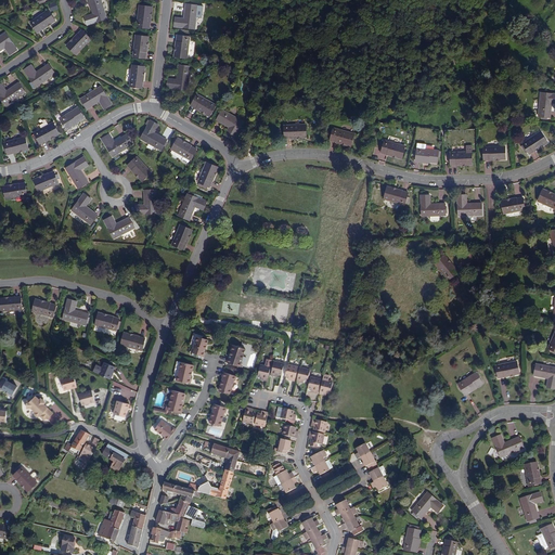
[(87,0),(88,0),(92,14),(84,16),(87,25),(106,18),(100,0),(87,0)]
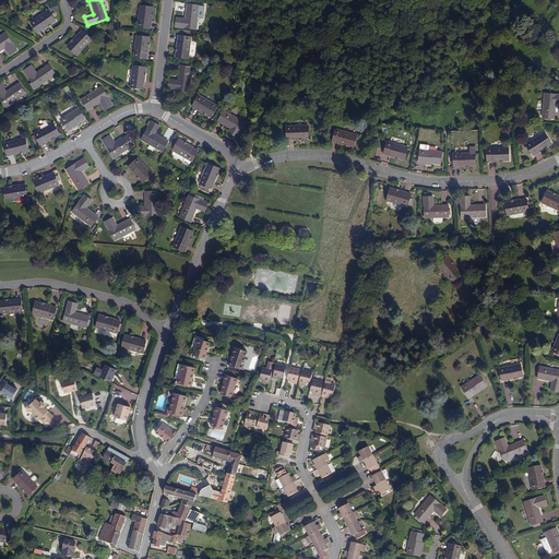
[(187,4),(185,20),(176,19),(176,27),(195,30),(199,6),(187,4)]
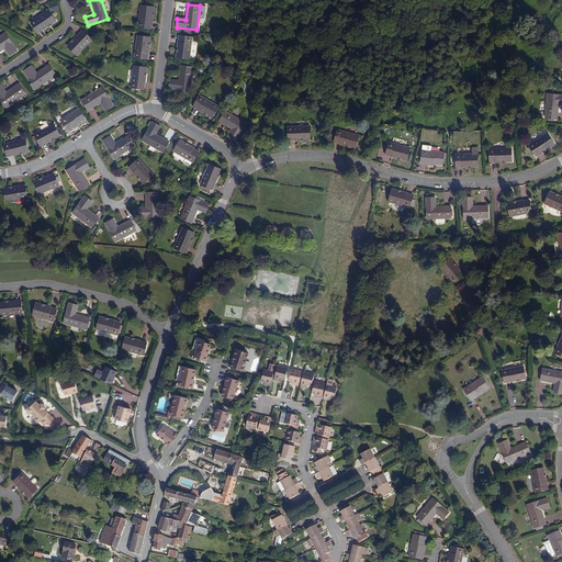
[(141,6),(138,27),(150,29),(154,8),(141,6)]
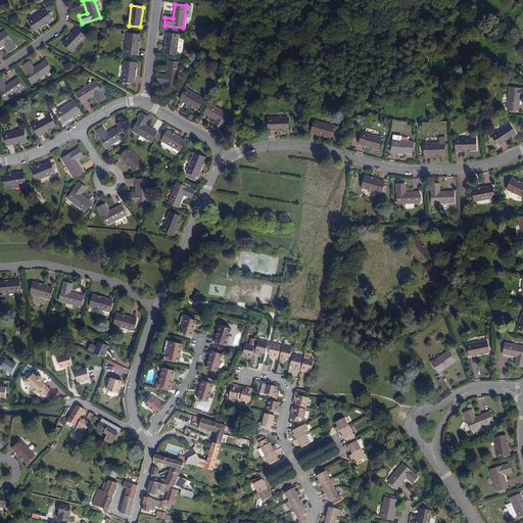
[(45,10),(29,21),(35,31),(52,19),(45,10)]
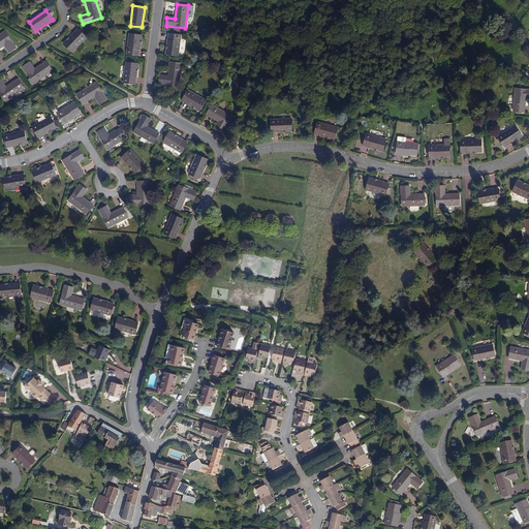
[(78,29),(64,44),(72,52),(86,37),(78,29)]
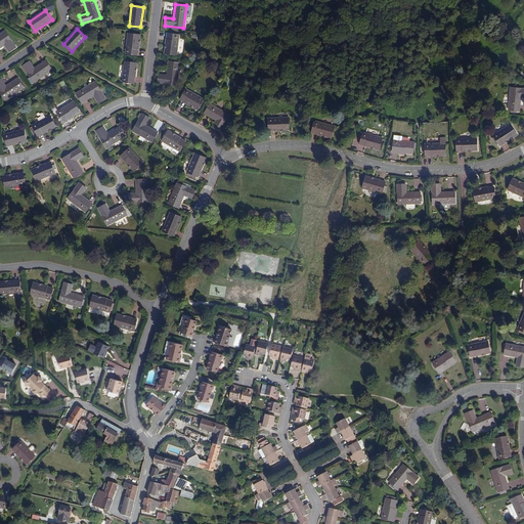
[(5,31),(0,34),(0,48),(4,46),(9,52),(16,47),(5,31)]
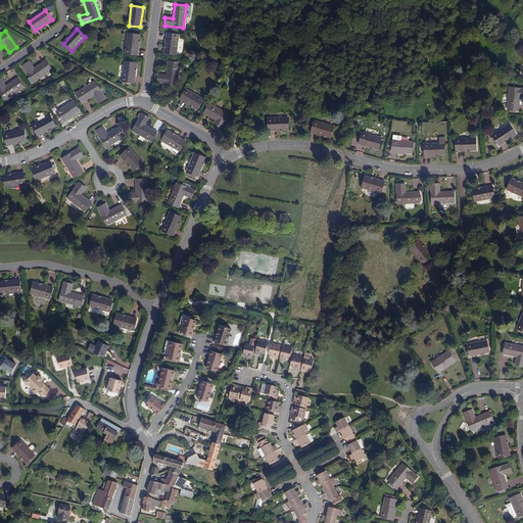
[(128,34),(126,54),(137,55),(139,35),(128,34)]
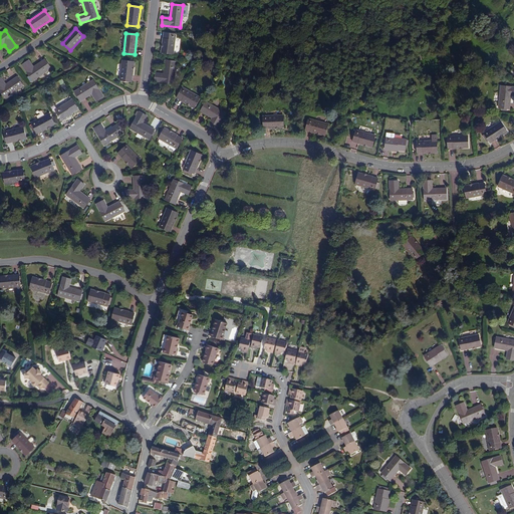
[(164,33),(162,53),(173,54),(175,34),(164,33)]
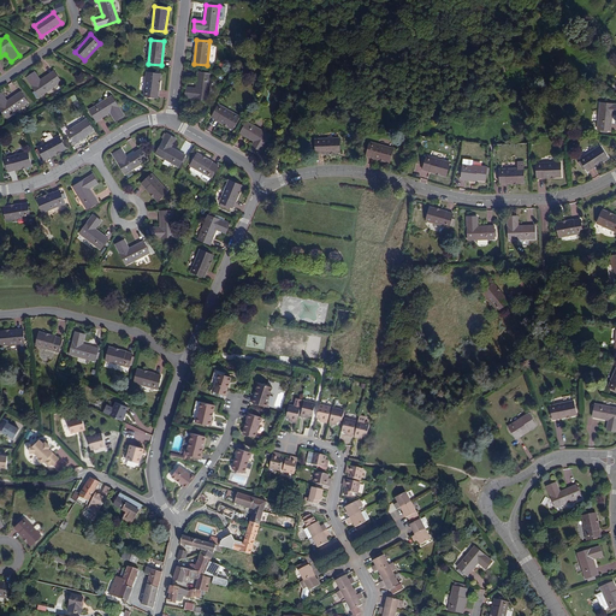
[(25,78),(39,98),(60,83),(53,71),(40,81),(35,72),(25,78)]
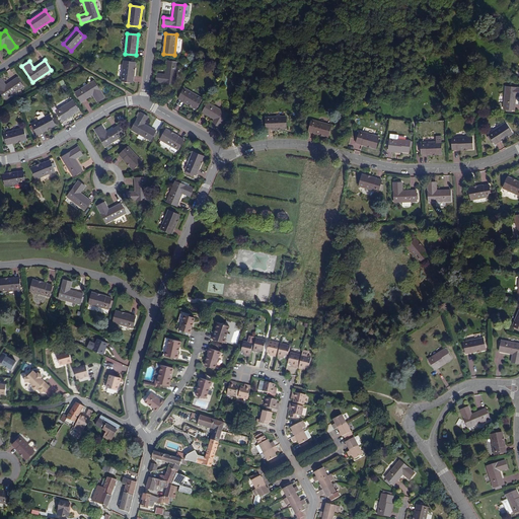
[(124,61),(121,82),(133,83),(135,63),(124,61)]
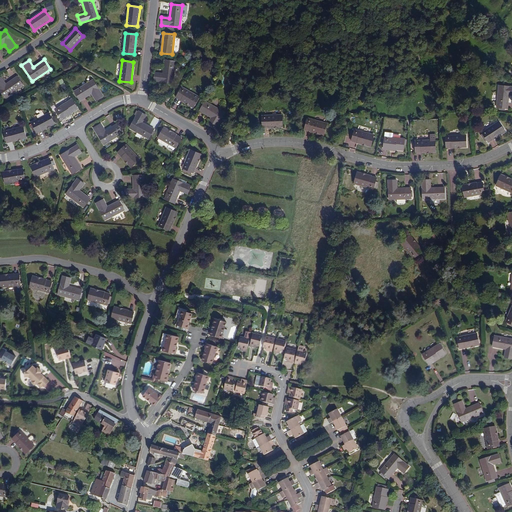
[(164,60),(162,73),(154,73),(153,81),(173,84),(176,62),(164,60)]
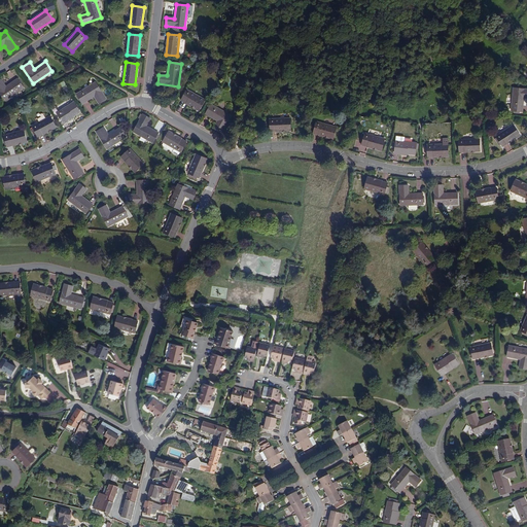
[(0,80),(0,94),(5,102),(25,89),(18,78),(6,86),(1,79),(0,80)]
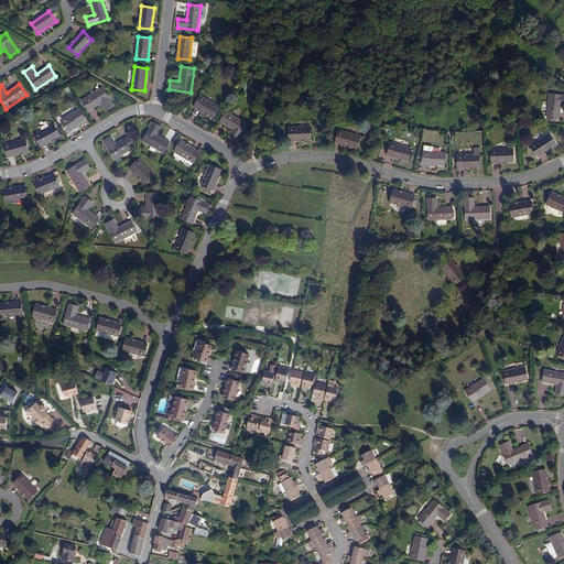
[(82,101),(88,111),(100,104),(106,111),(114,106),(102,88),(82,101)]
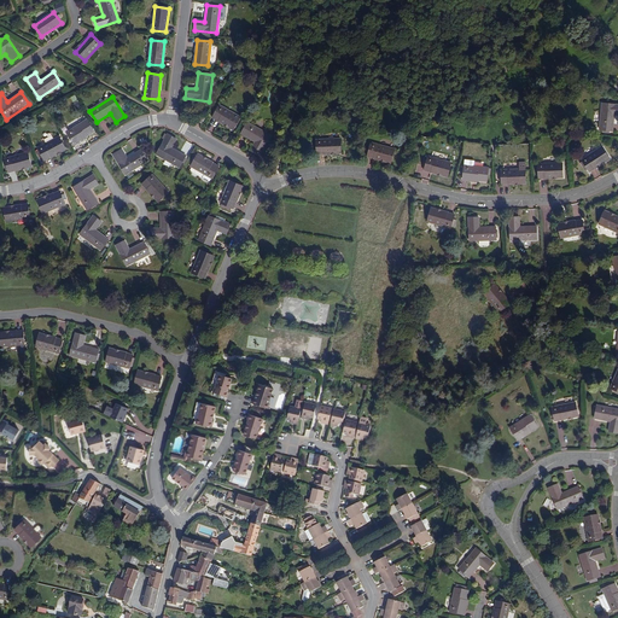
[(610,133),(610,130),(613,132),(614,115),(617,115),(617,104),(602,104),(600,130),(602,130),(602,132),(610,133)]
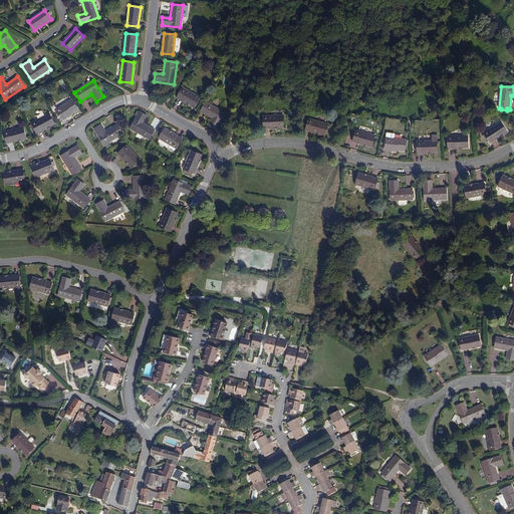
[(177,97),(194,107),(200,98),(182,88),(177,97)]
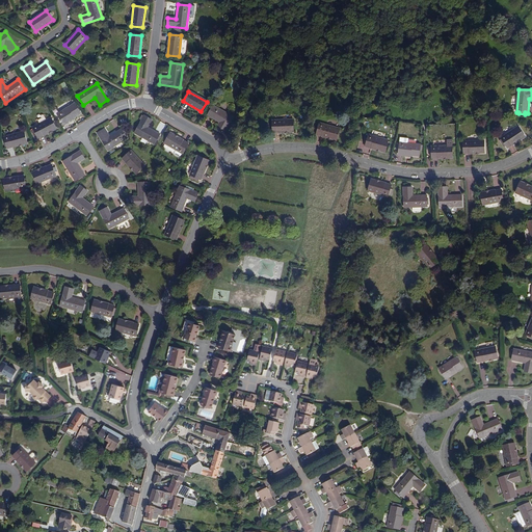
[(57,114),(62,123),(73,116),(73,118),(81,113),(75,103),(57,114)]
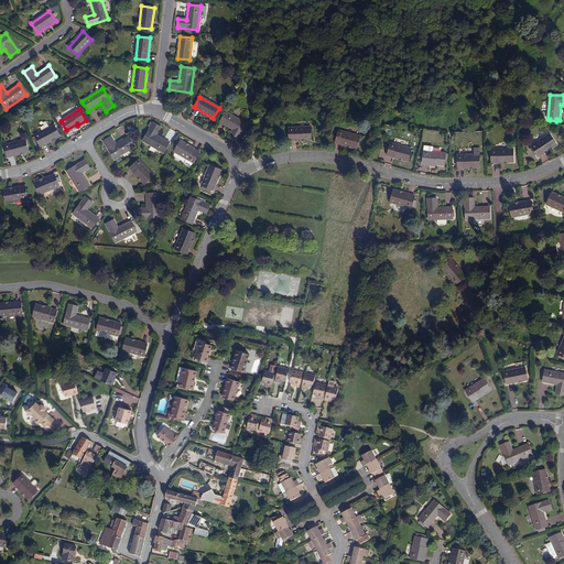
[(226,111),(220,122),(232,130),(228,138),(237,142),(243,130),(245,130),(248,125),(247,125),(247,123),(226,111)]
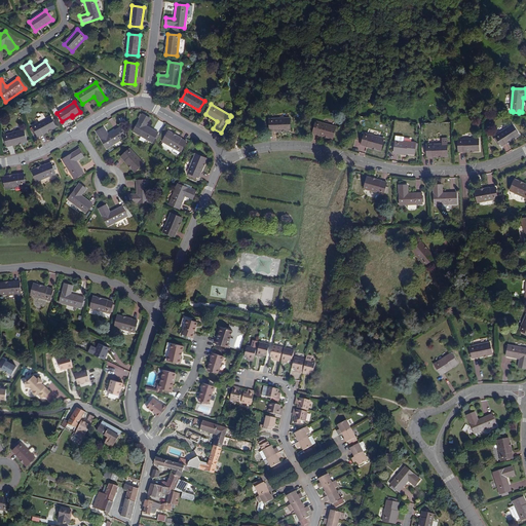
[(150,119),(142,115),(133,132),(153,143),(158,134),(146,126),(150,119)]
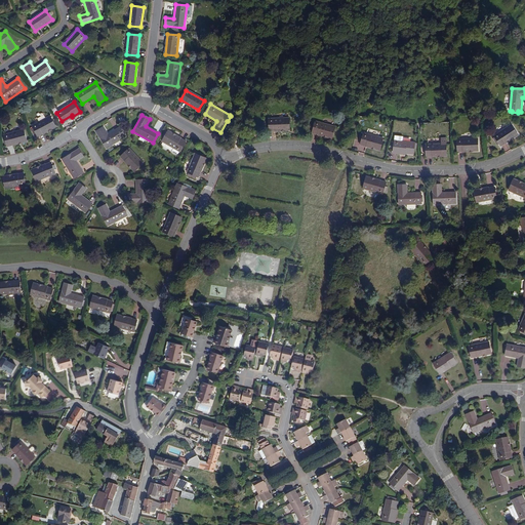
[(33,126),(38,135),(55,126),(50,116),(33,126)]
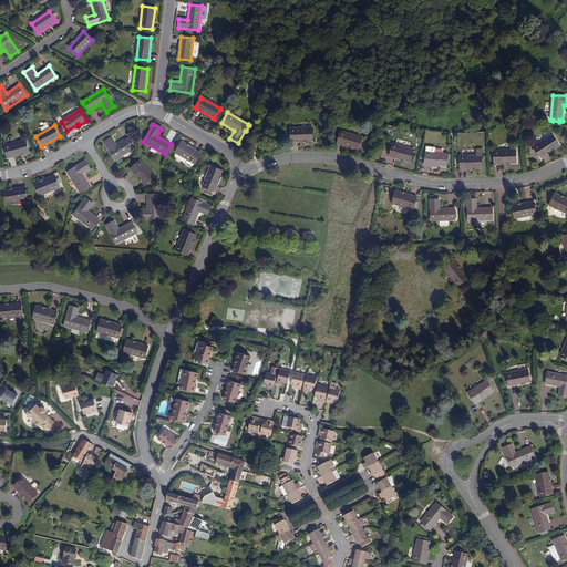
[(312,126),(290,127),(291,141),(313,140),(312,126)]
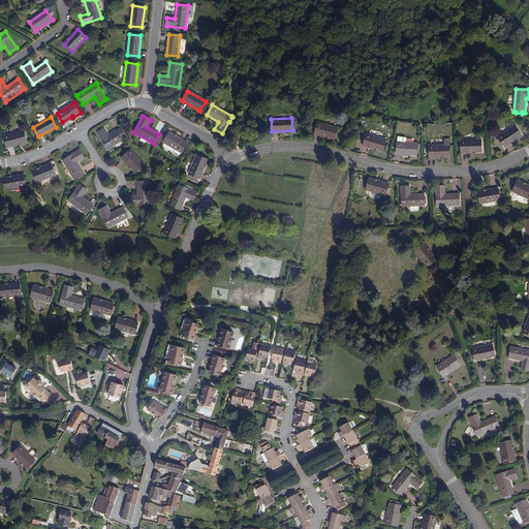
[(338,127),(318,122),(314,133),(335,138),(338,127)]
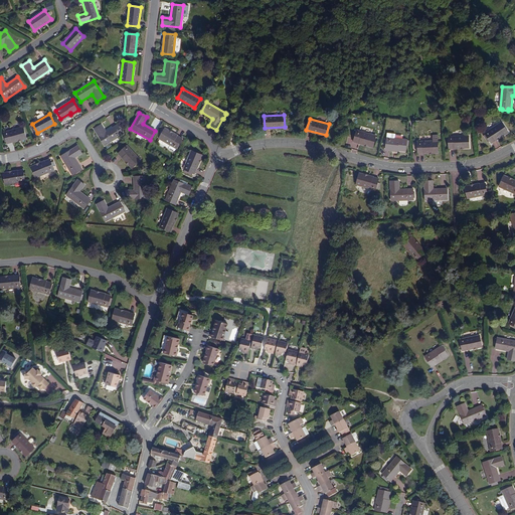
[(508,133),(502,123),(485,133),(491,143),(508,133)]
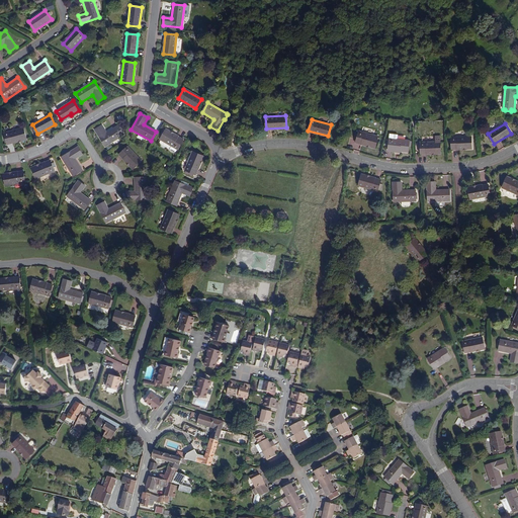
[(102,126),(94,131),(104,147),(123,135),(118,125),(106,134),(102,126)]
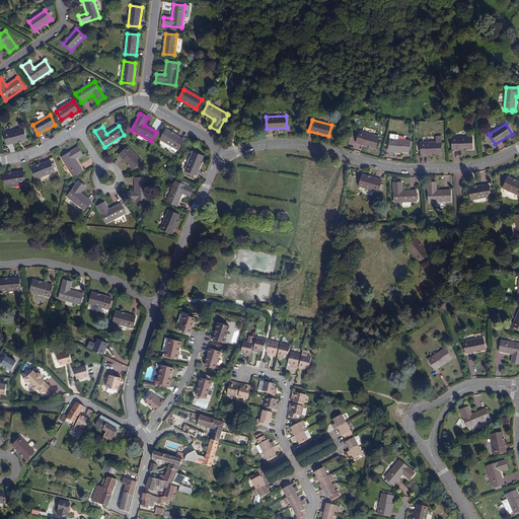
[(4,134),(7,145),(26,139),(23,129),(4,134)]
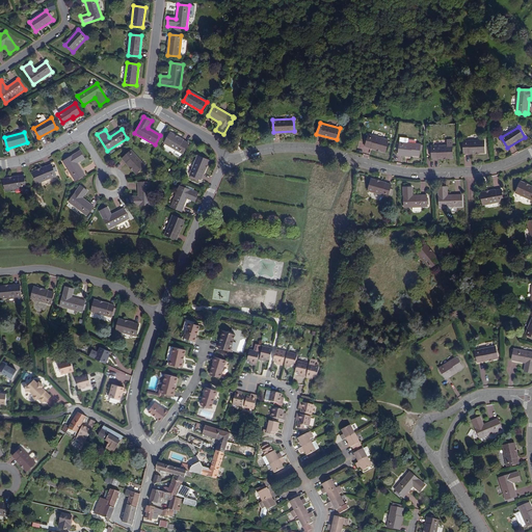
[(188,143),(170,133),(164,143),(176,150),(175,153),(175,154),(179,156),(181,156),(182,154),(188,143)]
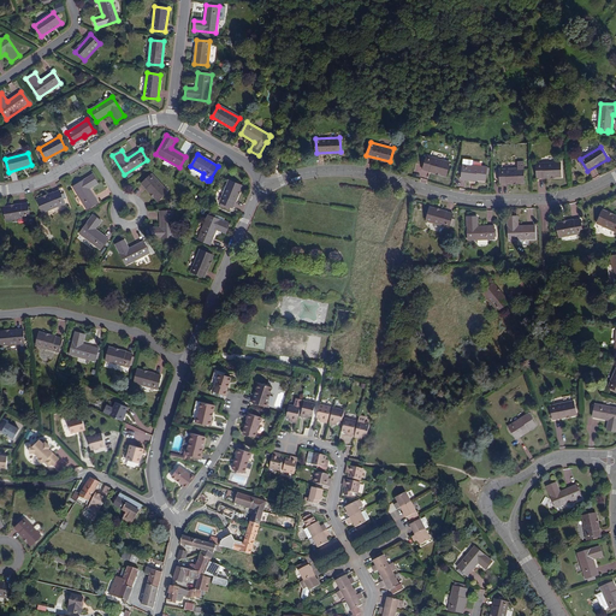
[(446,176),(450,163),(427,155),(426,159),(424,159),(422,165),(424,165),(422,170),(446,176)]
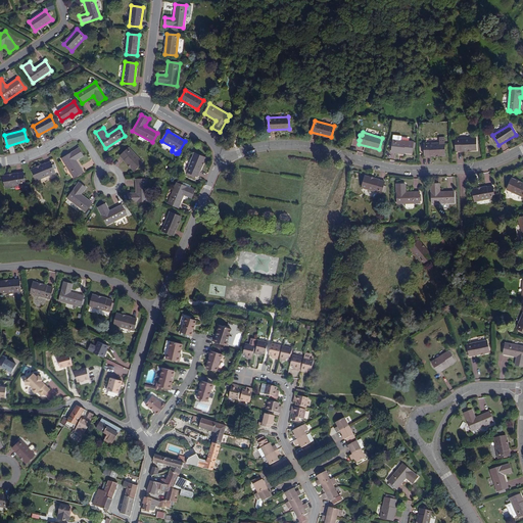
[(476,138),(456,139),(456,150),(476,150),(476,138)]
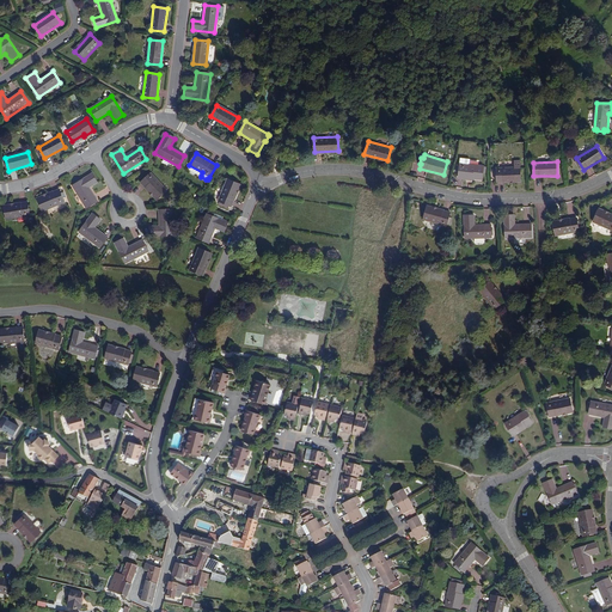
[(472,177),(472,178),(482,179),(484,166),(460,163),(458,175),(472,177)]
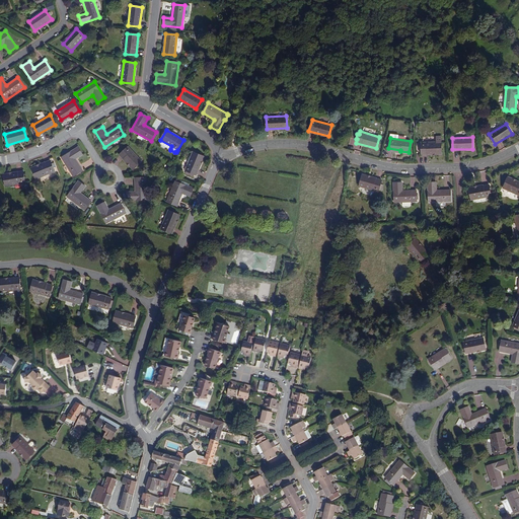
[(352,139),(349,146),(360,151),(362,145),(355,143),(356,140),(352,139)]
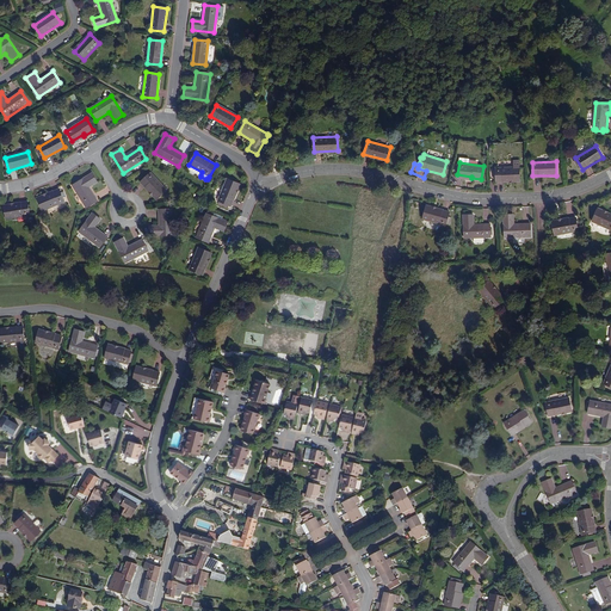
[(519,180),(519,167),(513,167),(495,168),(495,172),(493,172),(494,179),(495,178),(495,181),(519,180)]
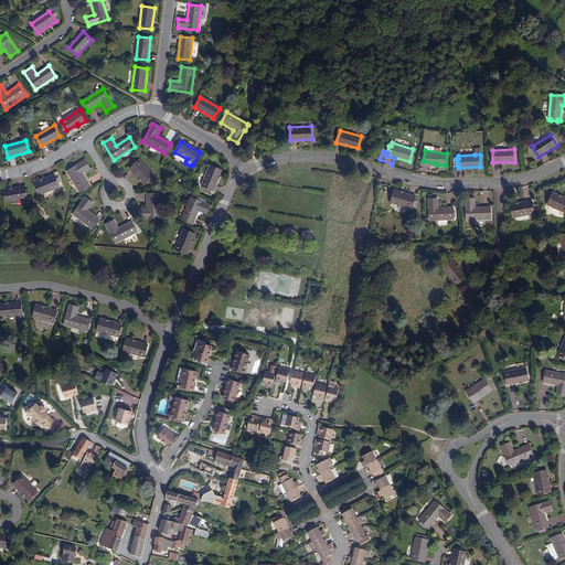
[(155,177),(139,160),(130,169),(145,184),(155,177)]
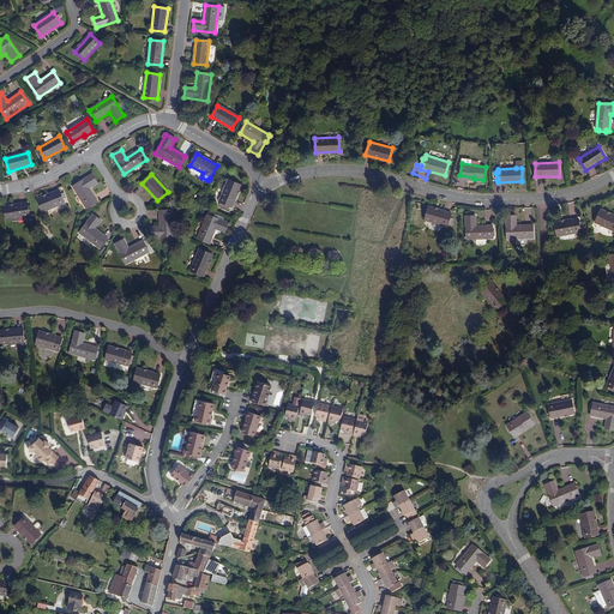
[(92,175),(72,187),(86,210),(90,208),(91,208),(95,205),(94,205),(97,203),(89,188),(97,184),(92,175)]
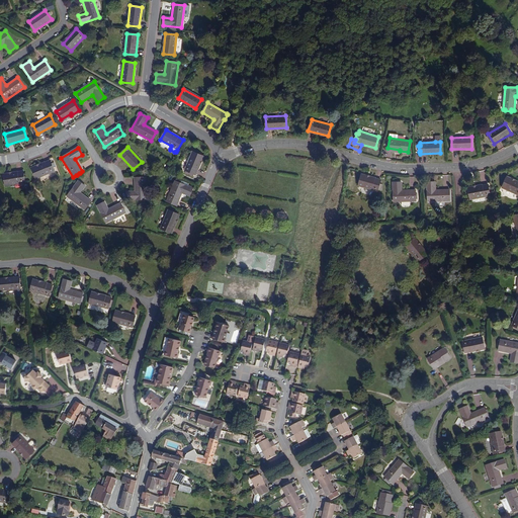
[(203,156),(192,152),(185,171),(186,171),(185,174),(192,177),(193,174),(195,175),(203,156)]
